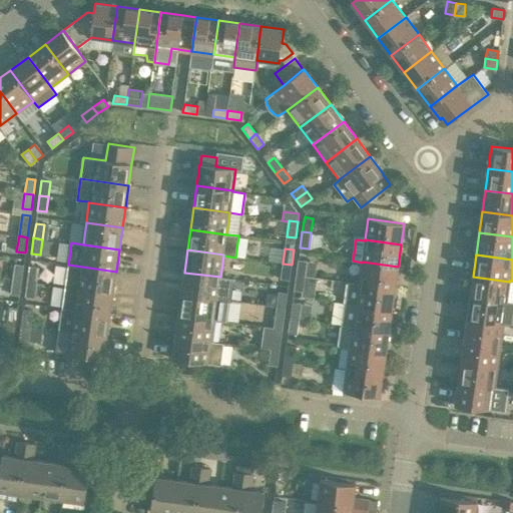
[(297,274),(305,276),(307,261),(298,260),(297,274)]
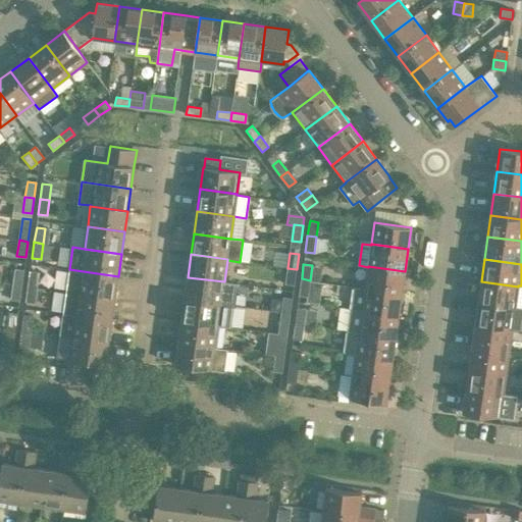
[(368,267),(365,288),(402,293),(405,271),(368,266),(368,267)]
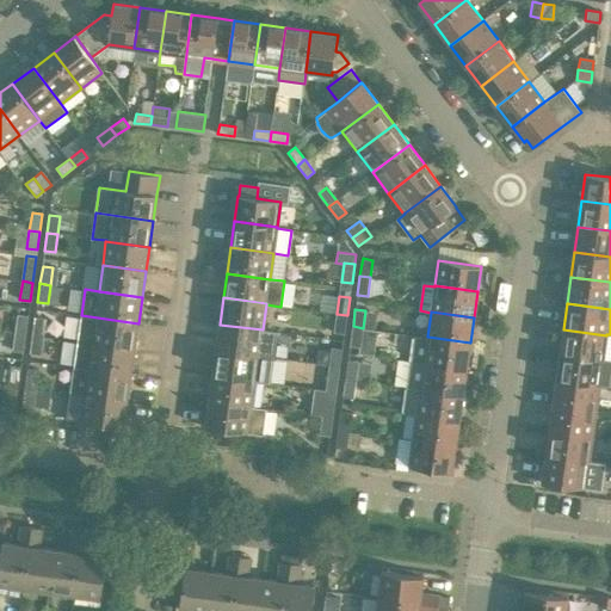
[(16,332),(26,333),(29,316),(18,314),(16,332)]
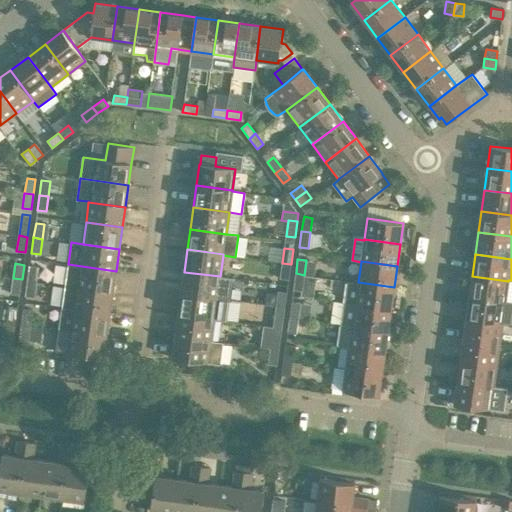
[(280,279),(289,280),(291,264),(282,263),(280,279)]
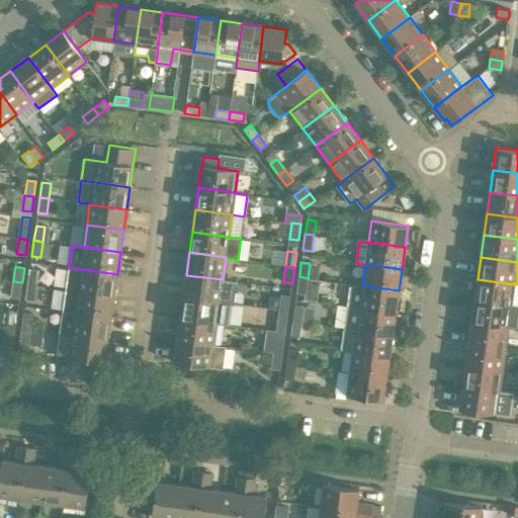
[(69,267),(66,288),(114,295),(117,274),(69,267)]
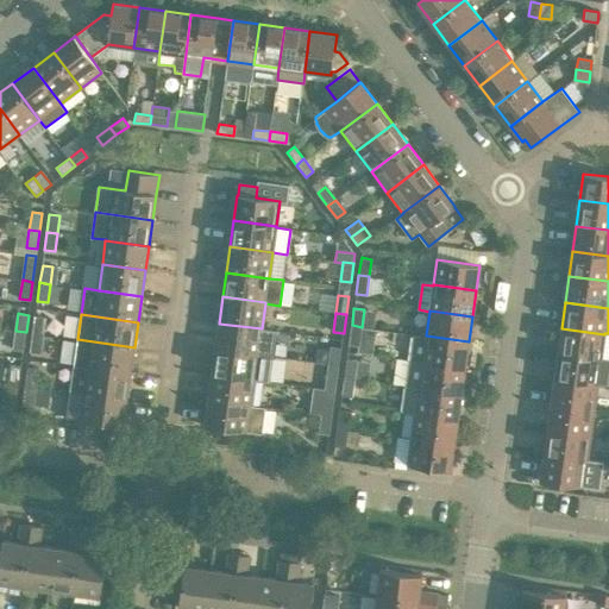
[(33,333),(43,334),(45,318),(36,316),(33,333)]
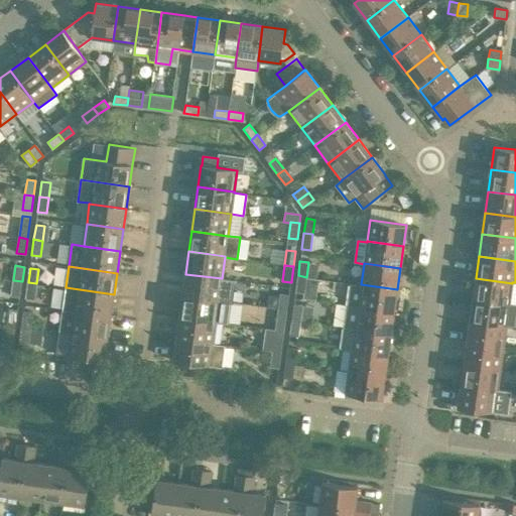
[(185,274),(182,295),(219,300),(231,301),(234,280),(222,278),(185,274)]
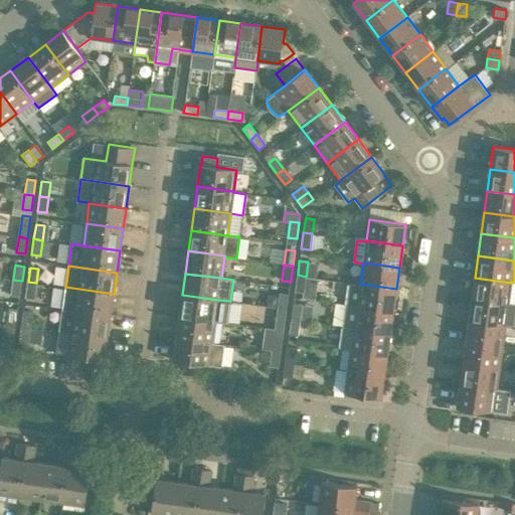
[(306,277),(298,275),(295,291),(304,293),(306,277)]
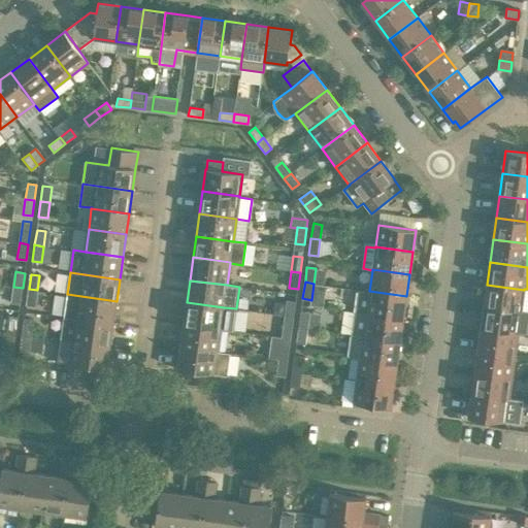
[(484,306),(521,311),(524,290),(487,285),(484,306)]
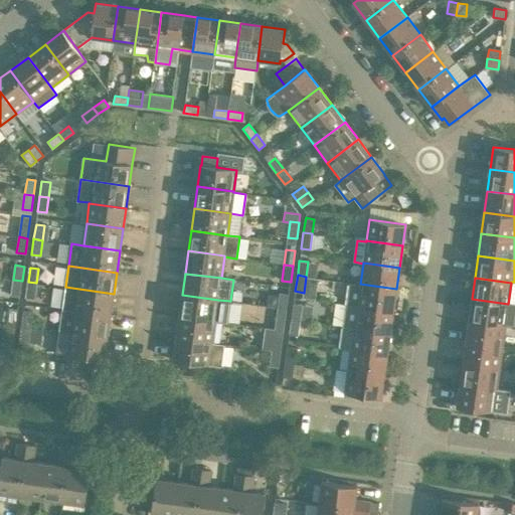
[(22,281),(13,280),(10,296),(19,297),(22,281)]
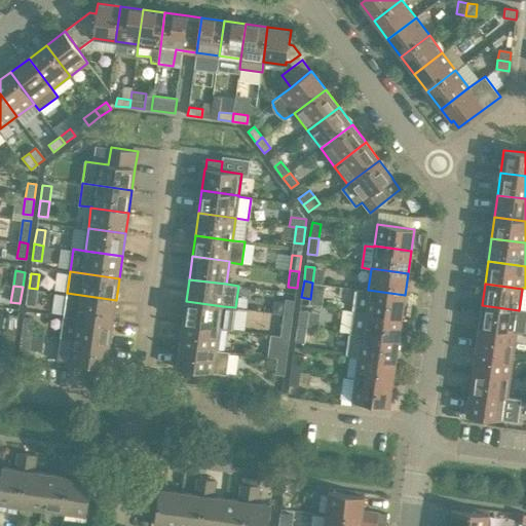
[(37,289),(29,288),(26,304),(35,305),(37,289)]
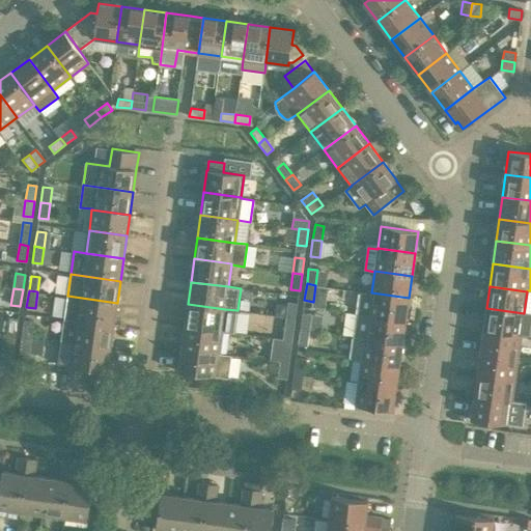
[(371,292),(371,294),(362,291),(359,313),(406,320),(409,298),(371,292)]
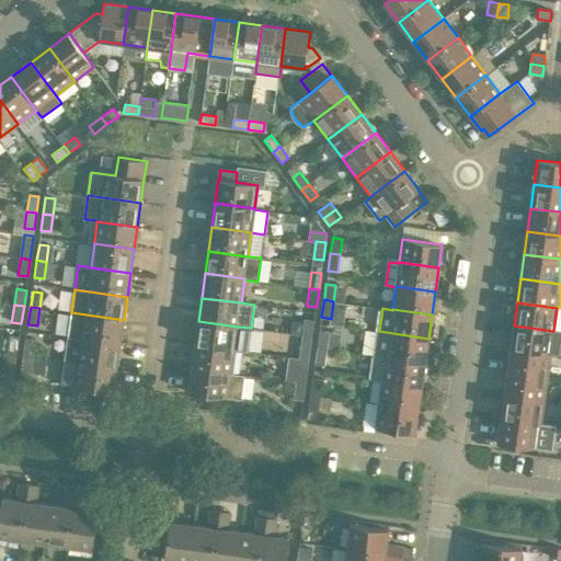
[(71,312),(68,336),(121,343),(124,320),(71,312)]
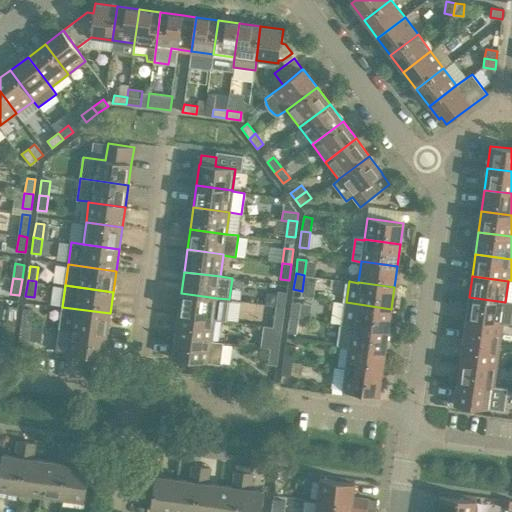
[(276,306),(285,307),(287,292),(278,291),(276,306)]
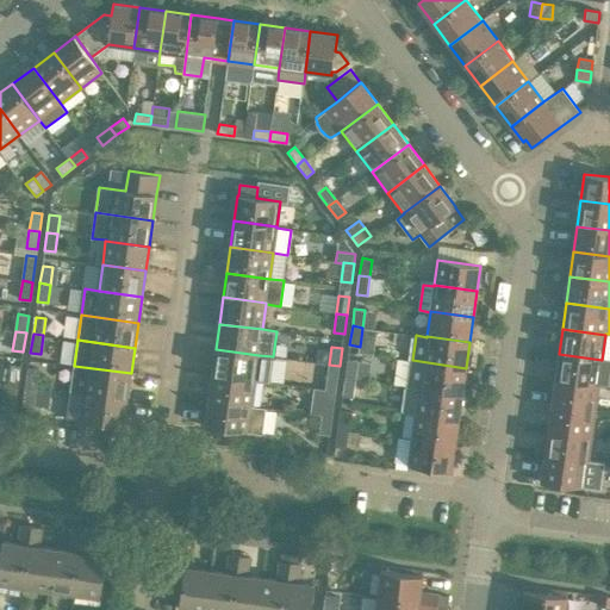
[(216,349),(212,374),(256,379),(269,381),(273,356),(259,355),(216,349)]
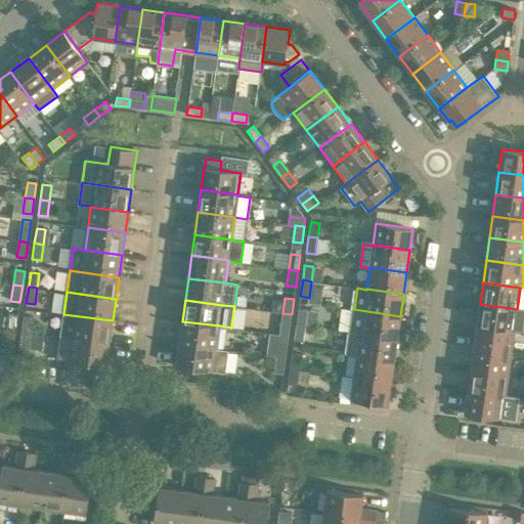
[(480,304),(477,325),(514,331),(519,332),(522,310),(517,309),(480,304)]
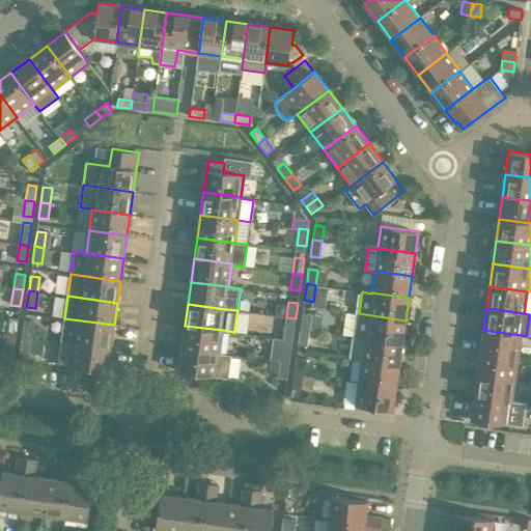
[(300,329),(309,330),(311,314),(303,313),(300,329)]
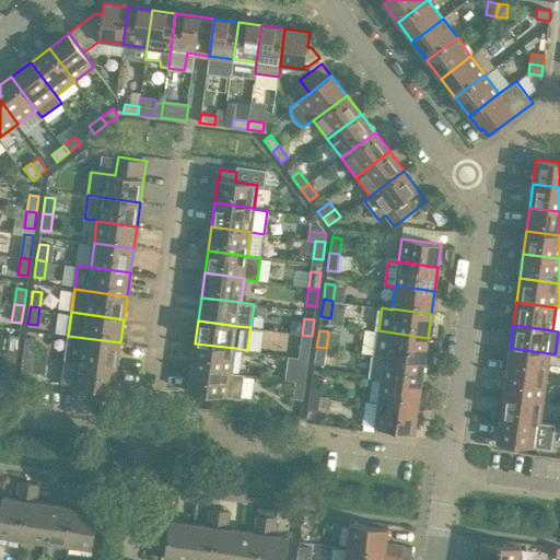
[(424,361),(428,338),(378,330),(375,354),(424,361)]
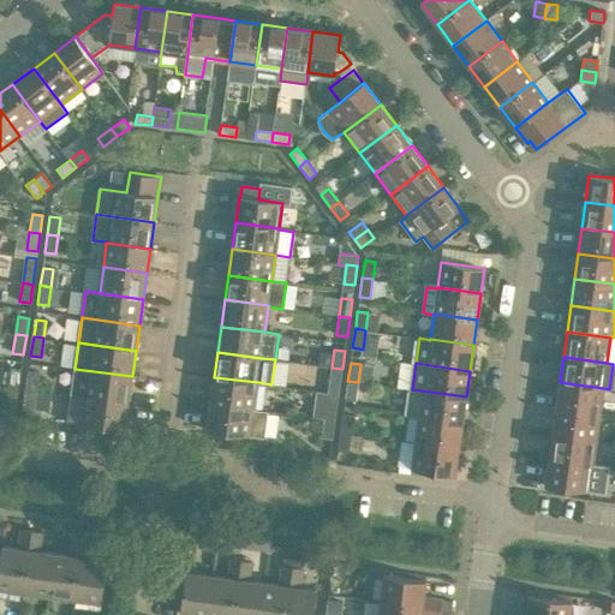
[(9,386),(19,387),(22,370),(11,368),(9,386)]
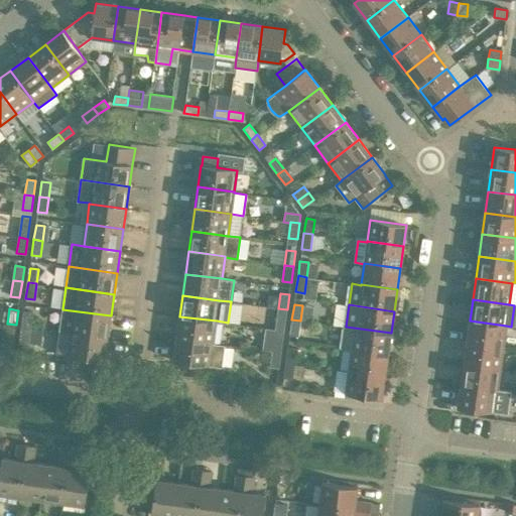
[(287,309),(278,308),(276,324),(285,326),(287,309)]
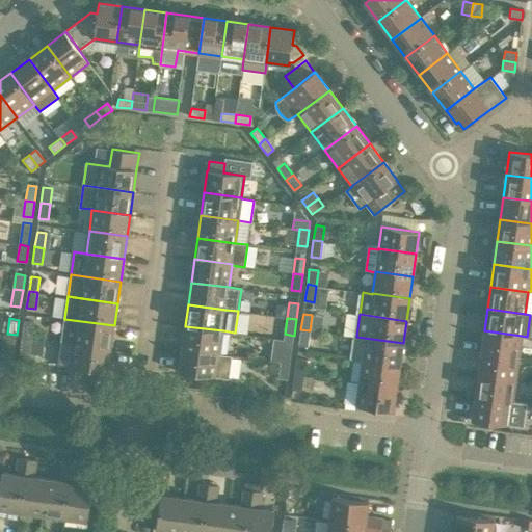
[(111,348),(114,325),(64,319),(61,341),(111,348)]
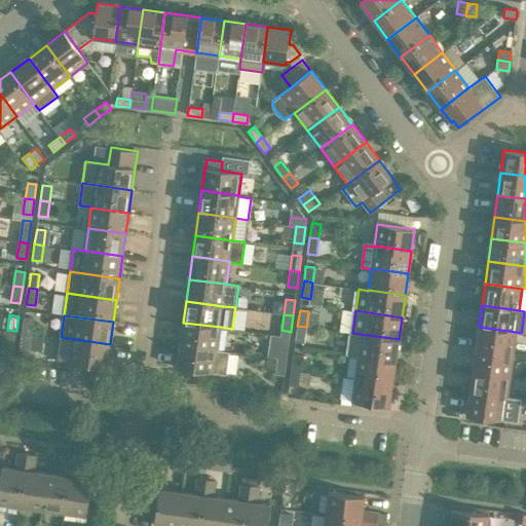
[(23,332),(31,333),(33,318),(25,316),(23,332)]
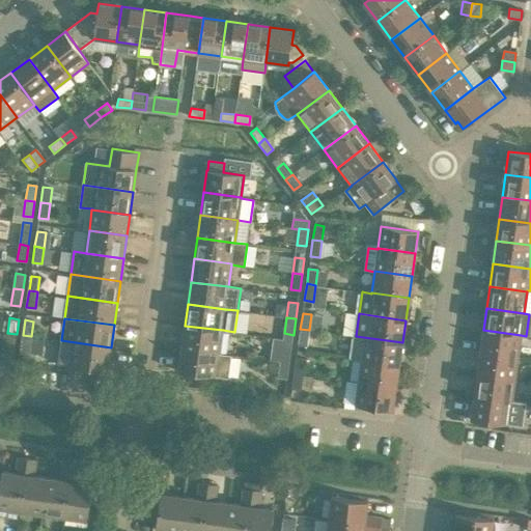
[(185,326),(183,347),(220,353),(223,330),(185,326)]
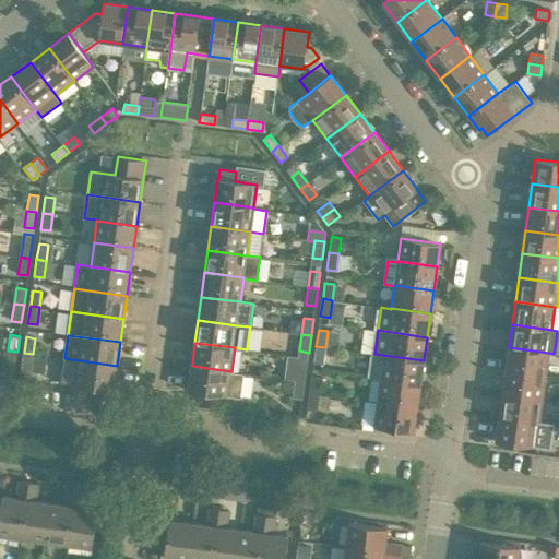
[(325,347),(316,346),(313,363),(323,364),(325,347)]
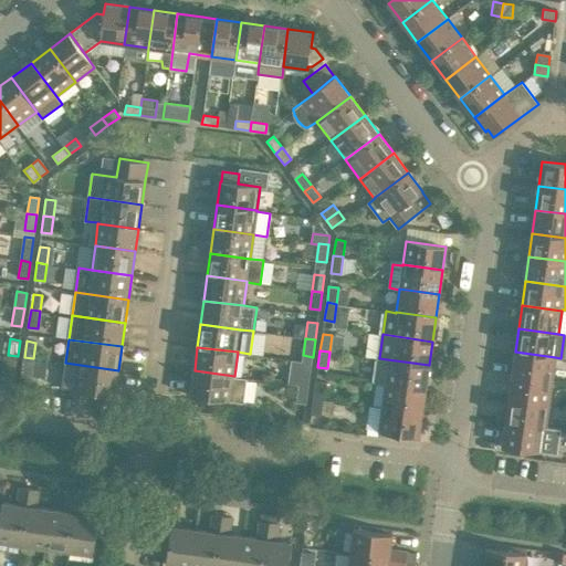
[(515,352),(512,375),(552,381),(555,357),(515,352)]
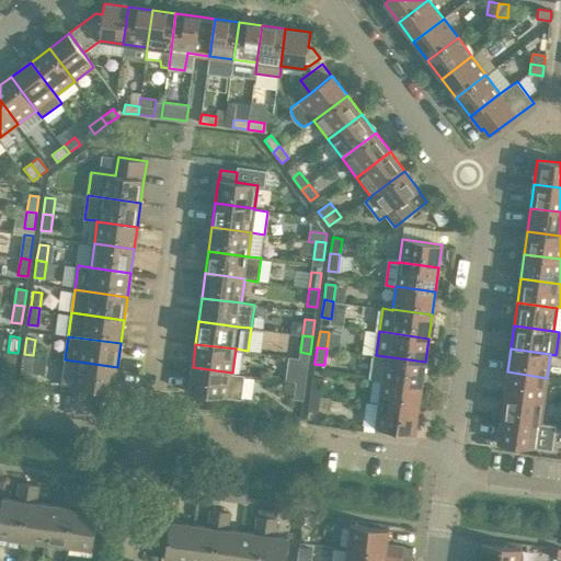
[(8,352),(4,368),(3,381),(13,382),(18,353),(8,352)]
